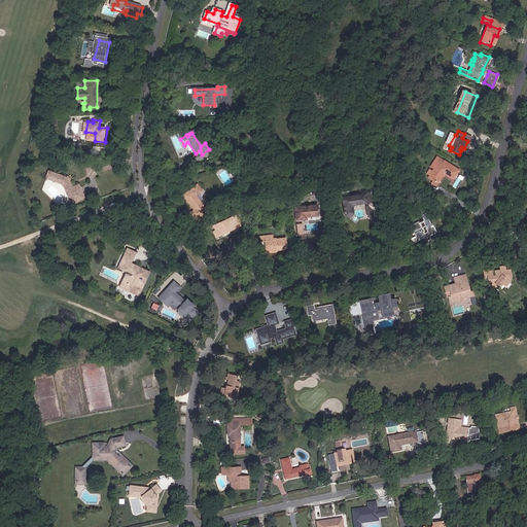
[(442,171),(450,176),(455,169),(435,155),(432,160),(435,162),(432,167),(429,170),(425,168),(423,171),(427,174),(426,175),(431,179),(434,181),(442,171)]
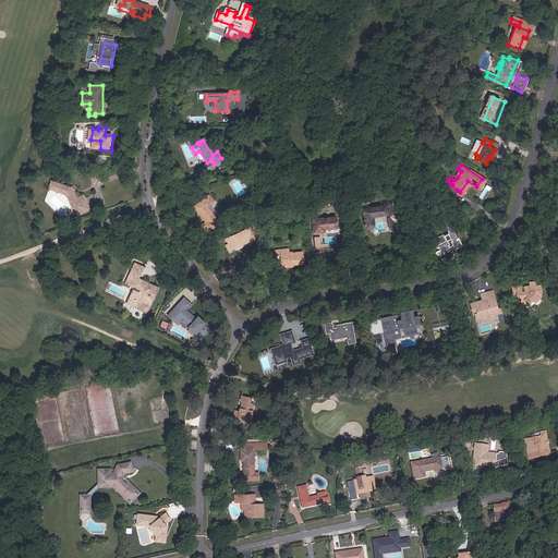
[(88,194),(81,196),(79,190),(72,183),(59,178),(56,187),(67,192),(72,196),(72,199),(77,215),(94,210),(88,194)]
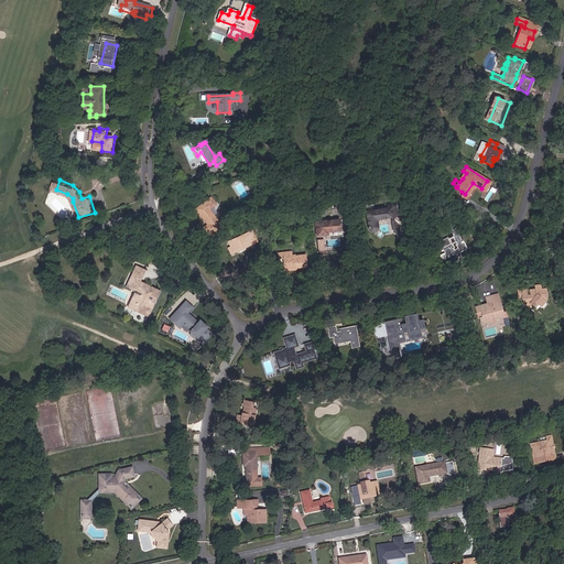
[(225,224),(213,209),(219,204),(213,197),(201,208),(213,223),(208,227),(214,234),(221,227),(223,229),(227,226),(225,224)]
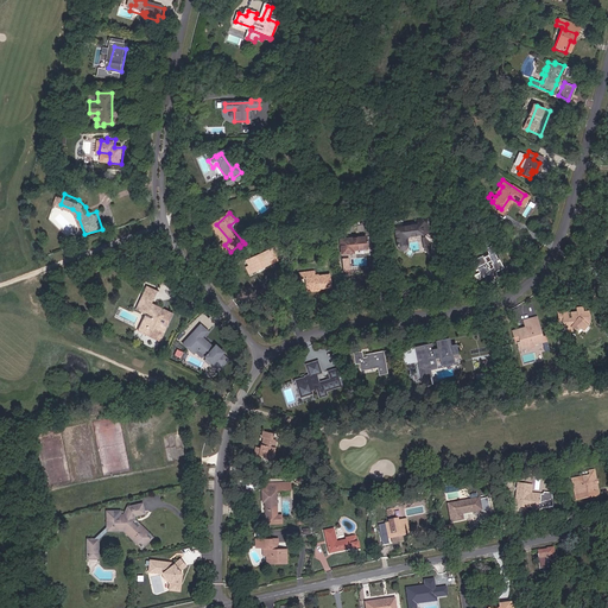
[(392,228),(394,246),(394,247),(396,248),(397,249),(399,249),(401,248),(403,246),(403,240),(403,238),(404,236),(429,233),(426,217),(416,219),(416,225),(392,228)]
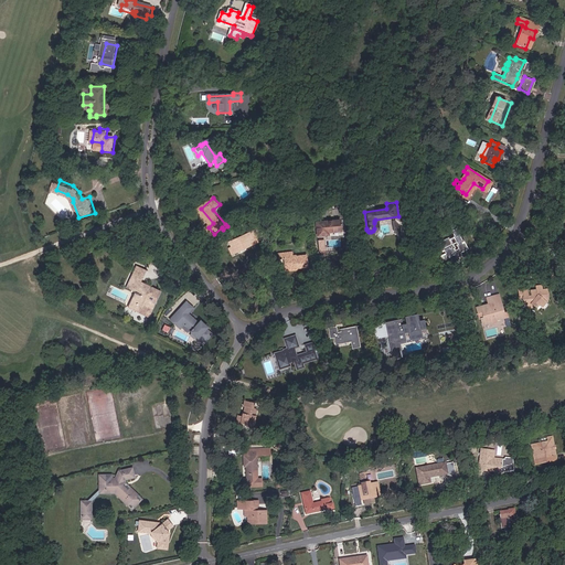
[(329,232),(342,230),(340,219),(317,222),(319,235),(330,234),(329,232)]
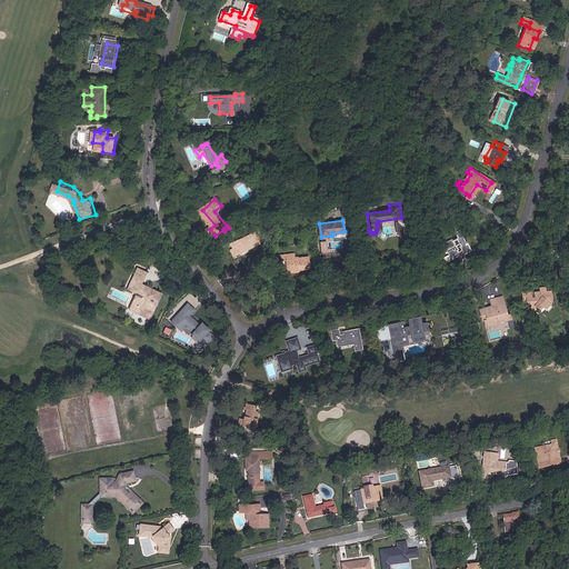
[(391,223),(392,236),(403,233),(402,228),(391,223)]
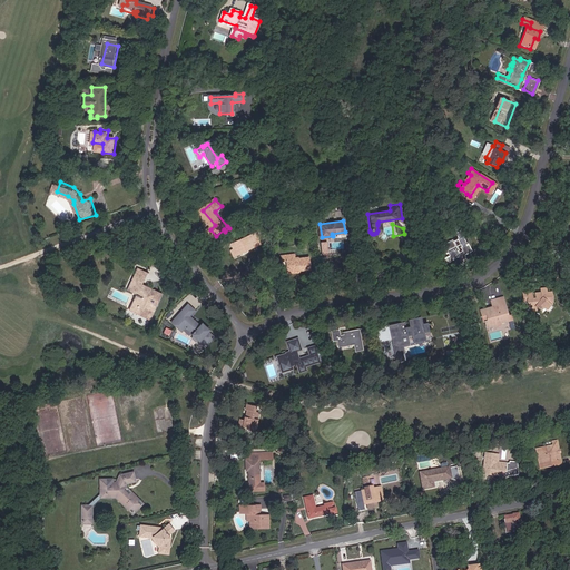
[(462,254),(470,249),(465,239),(464,239),(459,228),(454,231),(457,235),(438,245),(443,254),(441,255),(445,264),(457,258),(458,261),(464,257),(462,254)]
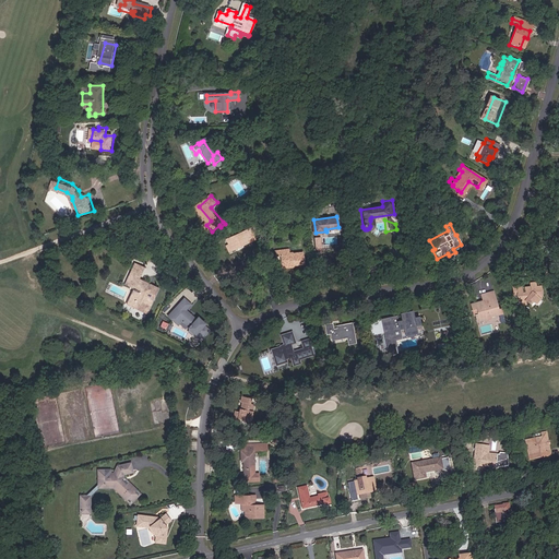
[(249,240),(248,237),(252,235),(248,226),(230,235),(233,240),(235,244),(238,241),(240,245),(249,240)]
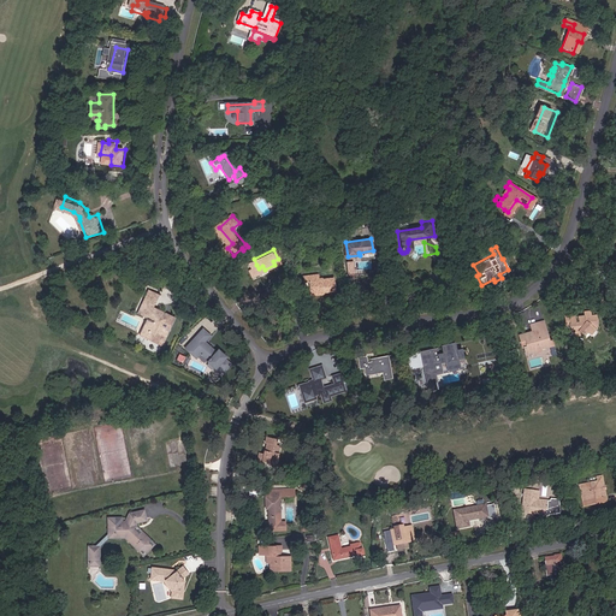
[(325,288),(336,286),(333,273),(319,274),(318,271),(303,272),(304,277),(309,277),(312,286),(325,285),(325,288)]
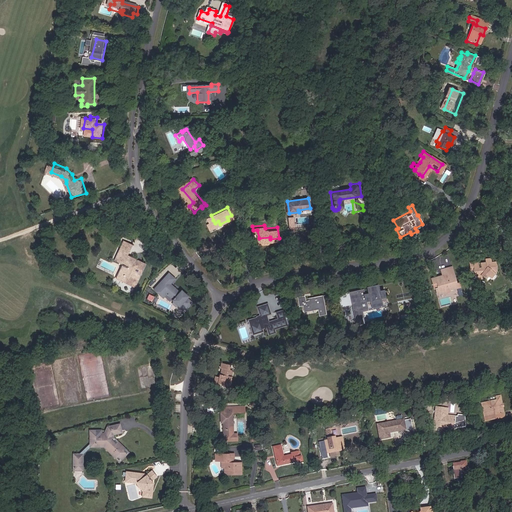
[(135,241),(126,237),(122,246),(123,246),(122,248),(121,248),(117,257),(122,259),(123,258),(127,260),(127,261),(126,261),(126,262),(129,264),(122,268),(125,272),(124,273),(128,279),(131,278),(134,283),(139,280),(138,278),(139,278),(142,273),(141,272),(142,272),(142,271),(142,270),(143,270),(147,261),(142,259),(141,259),(141,260),(142,260),(141,261),(137,259),(138,257),(137,257),(136,257),(136,256),(130,253),(135,241)]
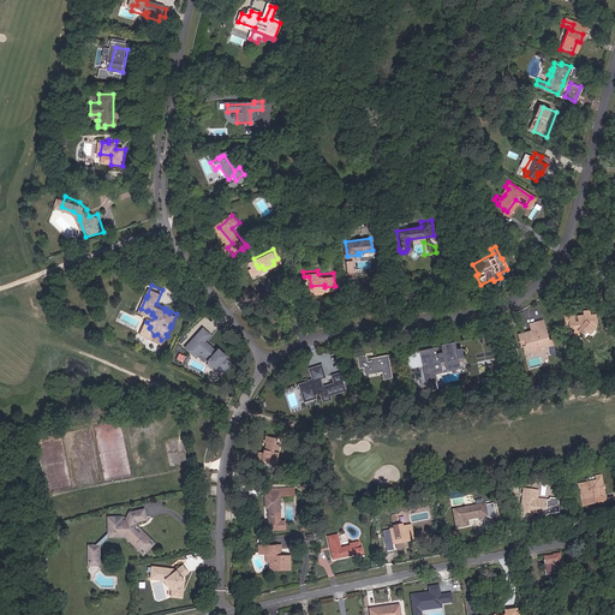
[(589,330),(593,323),(591,314),(584,314),(584,309),(578,309),(578,314),(572,315),(573,321),(569,321),(568,312),(562,314),(563,323),(563,328),(567,328),(567,335),(575,335),(578,332),(583,334),(585,329),(589,330)]
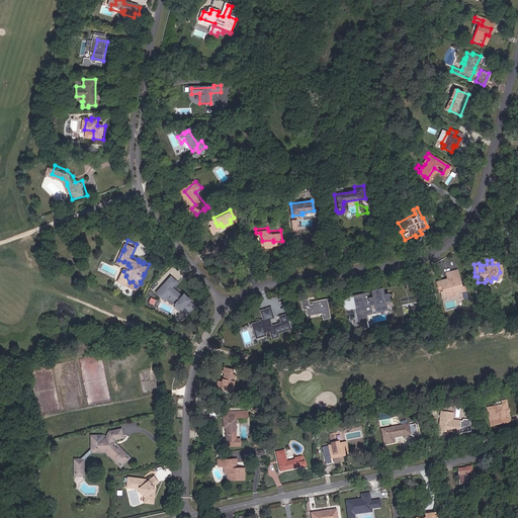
[(458,292),(464,290),(458,268),(447,271),(448,277),(437,280),(439,287),(442,286),(443,290),(445,296),(453,294),(454,295),(459,294),(458,292)]
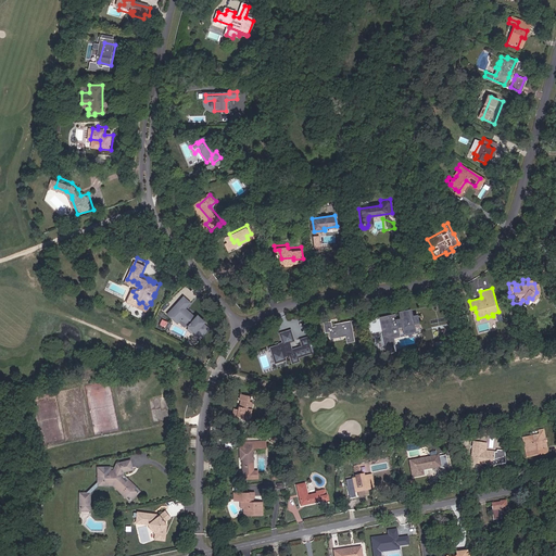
[(198,315),(192,310),(191,311),(186,306),(192,300),(186,293),(169,311),(179,319),(184,316),(186,316),(191,321),(190,323),(197,329),(198,328),(204,333),(211,326),(205,320),(206,319),(200,313),(198,315)]
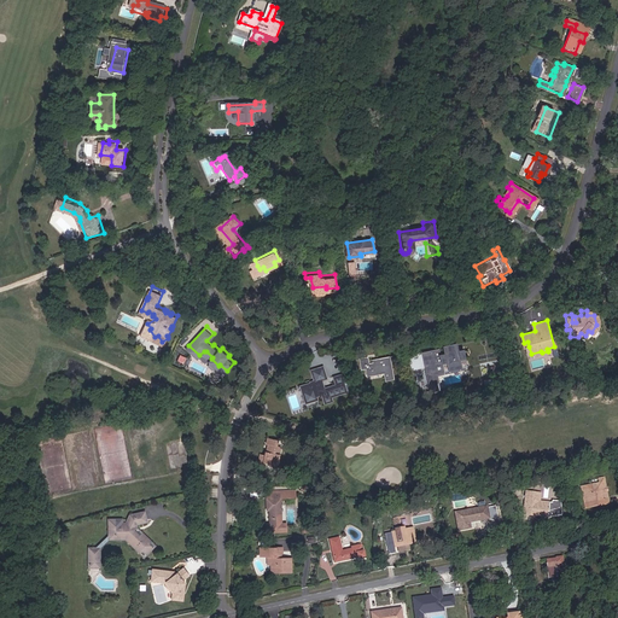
[(436,368),(461,363),(456,349),(445,351),(438,353),(438,347),(424,349),(431,388),(439,386),(436,368)]
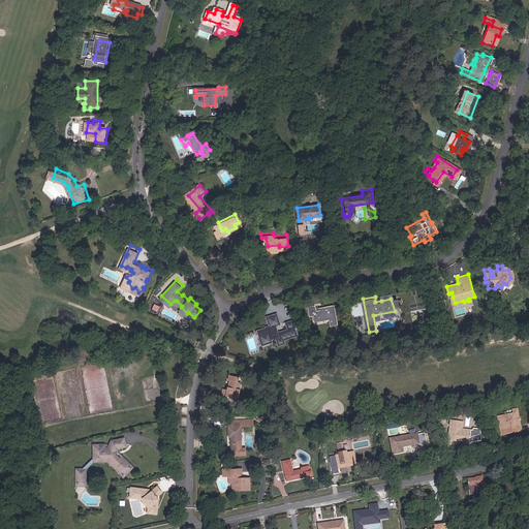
[(331,323),(338,322),(335,302),(323,304),(323,307),(316,308),(316,305),(315,303),(309,304),(310,313),(314,312),(315,317),(330,316),(330,319),(331,323)]
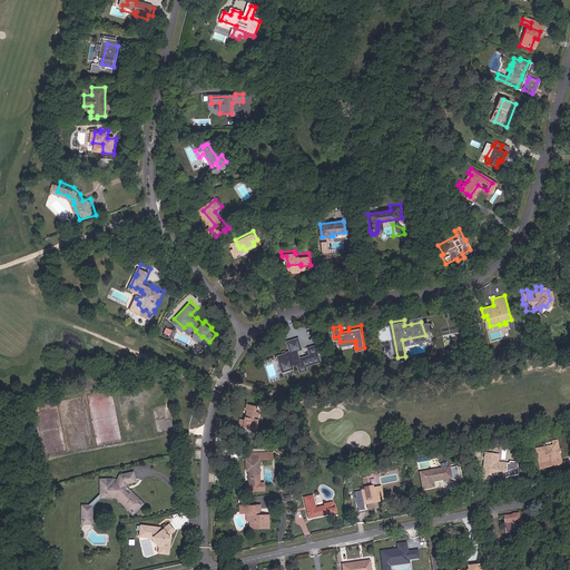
[(297,346),(298,345),(296,337),(293,338),(295,346),(284,350),(284,347),(281,349),(282,351),(279,351),(281,359),(279,359),(282,367),(291,365),(290,362),(296,360),(298,369),(306,366),(304,362),(318,359),(317,353),(321,352),(320,346),(316,347),(314,341),(310,342),(312,350),(298,353),(297,346)]
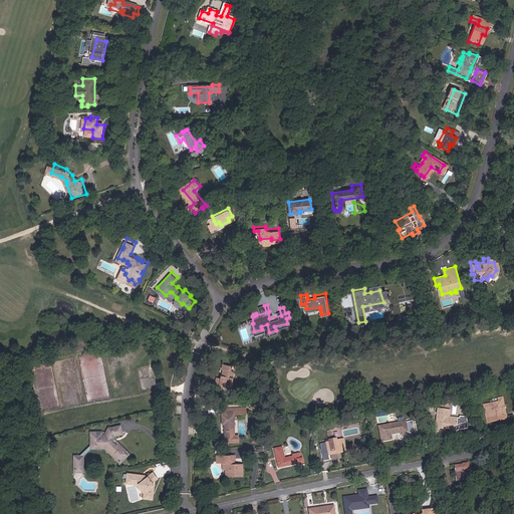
[(221,383),(230,387),(233,378),(232,377),(232,375),(234,376),(235,373),(232,372),(234,366),(228,363),(226,368),(227,369),(225,372),(227,373),(226,375),(225,375),(224,377),(219,376),(216,384),(220,387),(221,383)]
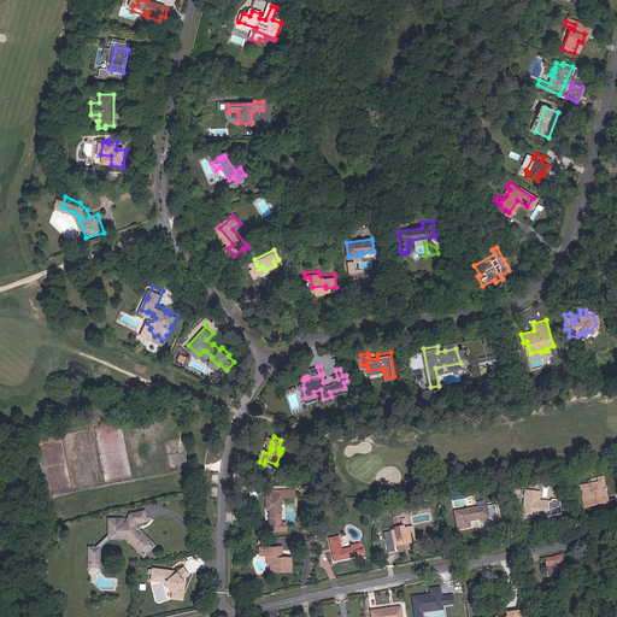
[(613,494),(607,494),(605,486),(611,485),(609,474),(603,475),(604,480),(587,483),(592,503),(613,498),(613,494)]
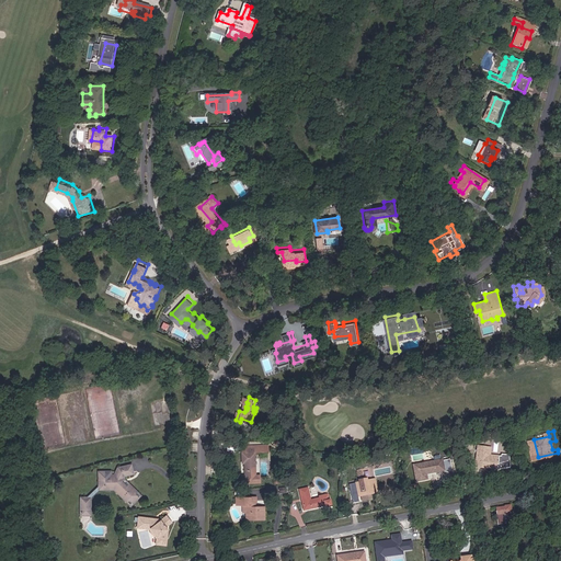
[(245,474),(256,476),(256,449),(271,449),(271,444),(256,444),(256,445),(256,448),(250,448),(250,445),(250,444),(244,444),(243,461),(245,461),(245,474)]
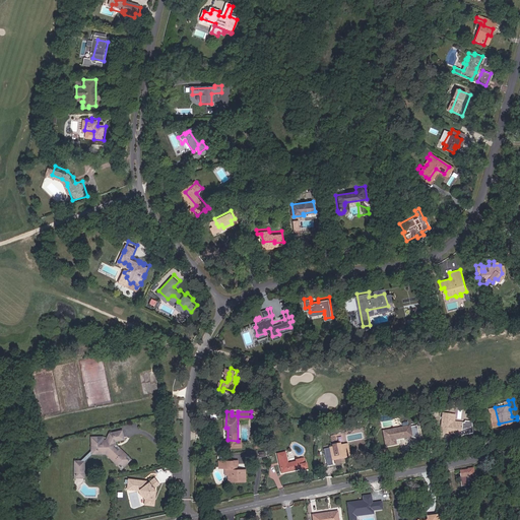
[(446,432),(465,434),(466,425),(456,424),(457,413),(448,412),(446,432)]
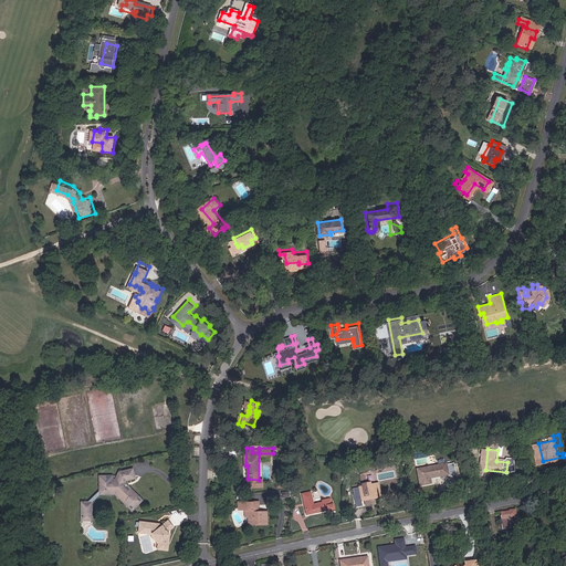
[(450,473),(448,462),(427,467),(429,482),(439,481),(438,475),(450,473)]
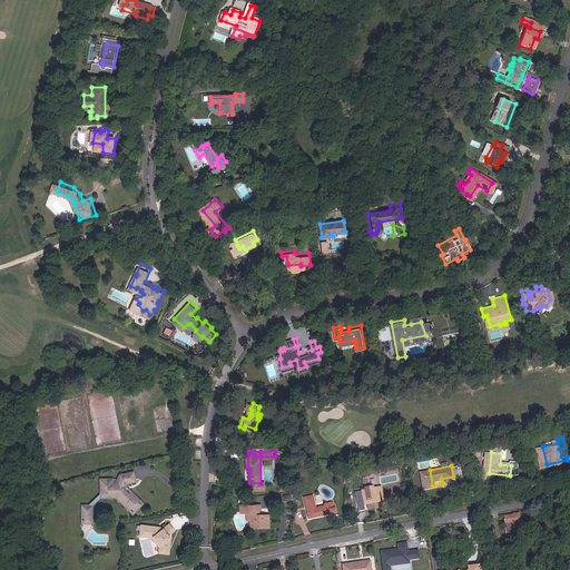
[(123,484),(133,483),(130,473),(123,475),(121,475),(119,477),(116,482),(110,482),(110,479),(99,479),(99,481),(98,495),(101,497),(112,497),(116,497),(118,500),(117,500),(118,501),(121,504),(126,509),(128,508),(131,512),(137,507),(137,505),(134,502),(136,500),(128,493),(126,495),(124,492),(121,494),(121,491),(123,484)]
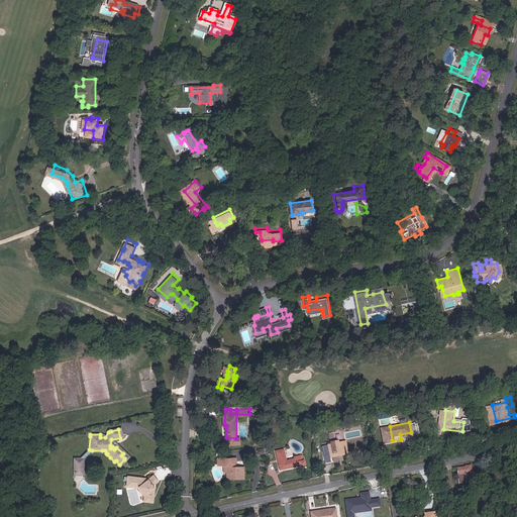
[(347,450),(353,449),(352,441),(349,442),(348,434),(338,436),(338,439),(335,439),(331,440),(331,443),(328,444),(330,458),(336,457),(336,456),(335,455),(335,451),(339,450),(340,455),(348,454),(347,450)]
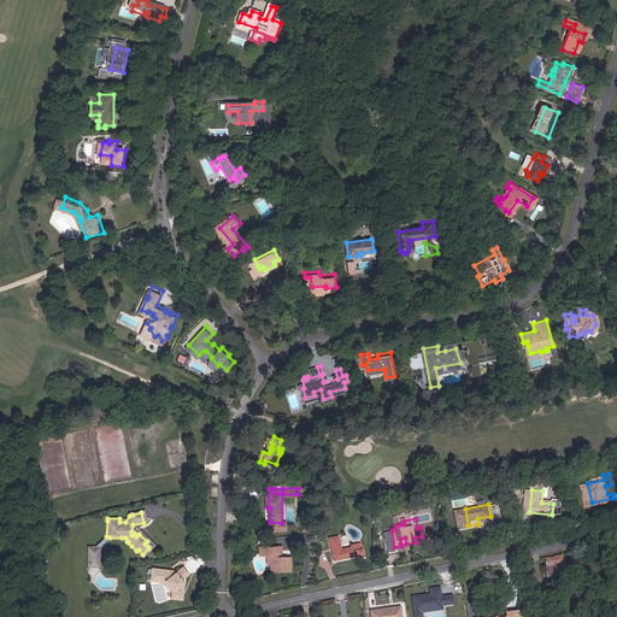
[(364,551),(371,550),(370,542),(369,544),(366,536),(358,538),(359,540),(348,541),(346,528),(336,530),(340,552),(363,548),(364,551)]
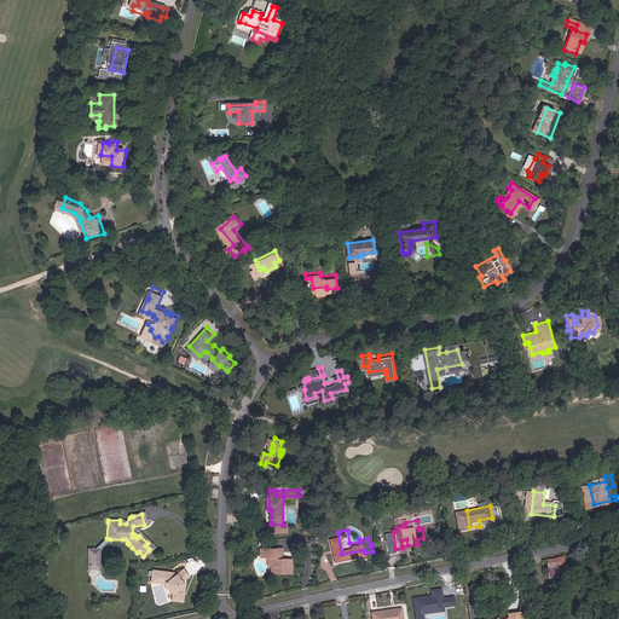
[(259,553),(266,554),(271,554),(271,562),(271,567),(281,568),(281,571),(290,571),(290,559),(281,559),(281,549),(282,549),(282,542),(276,542),(276,544),(266,544),(266,547),(259,547),(259,553)]
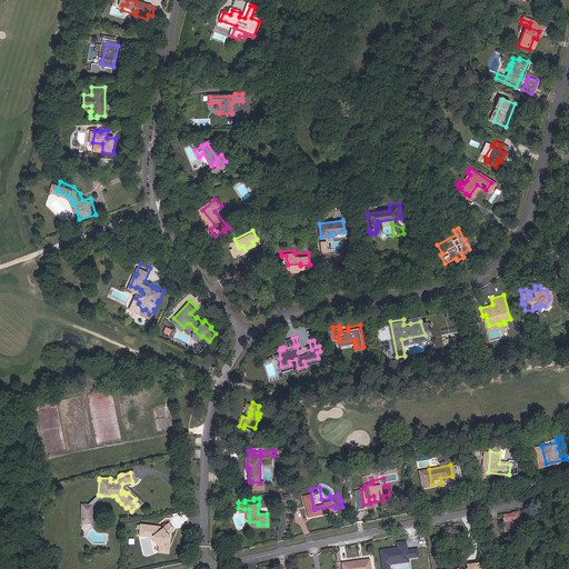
[(87,503),(80,503),(79,516),(88,516),(89,505),(87,505),(87,503)]
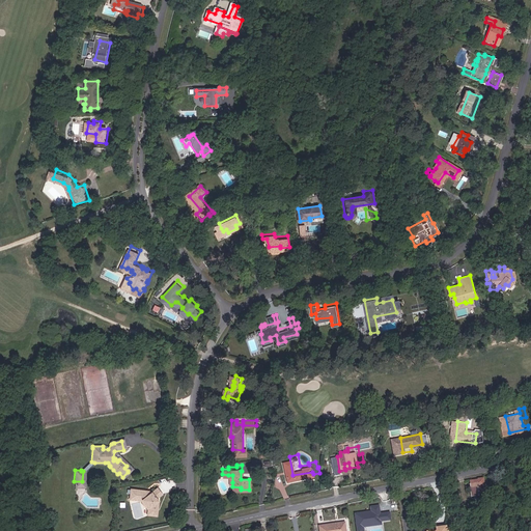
[(478,479),(469,481),(471,494),(485,492),(483,478),(478,478),(478,479)]
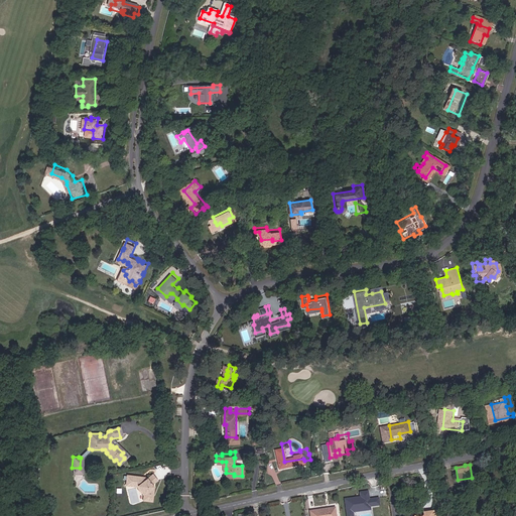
[(136,479),(126,478),(123,478),(122,488),(127,489),(133,490),(134,489),(138,494),(140,497),(139,498),(139,499),(138,504),(139,504),(144,505),(145,497),(148,498),(150,490),(148,487),(153,484),(149,478),(144,481),(144,482),(137,481),(136,479)]
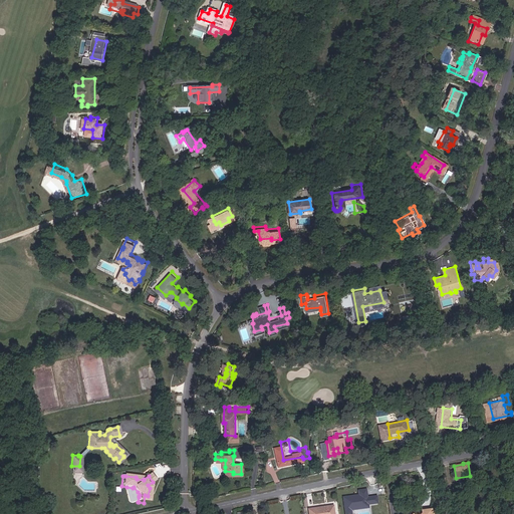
[(378,496),(368,497),(367,489),(358,490),(359,495),(343,497),(344,513),(352,513),(352,510),(370,508),(369,506),(379,504),(378,496)]
